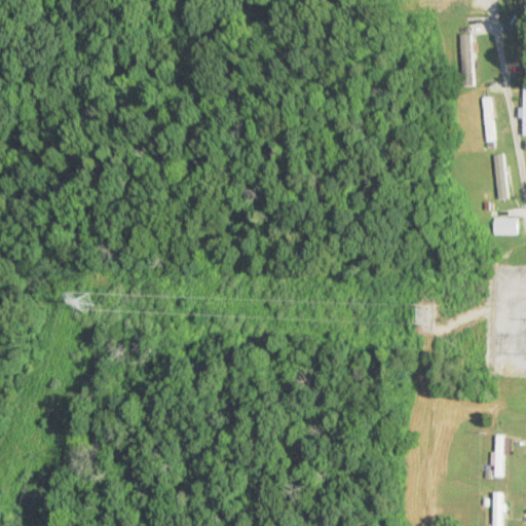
[(461,37),(461,78),(473,78),(473,37),(461,37)]
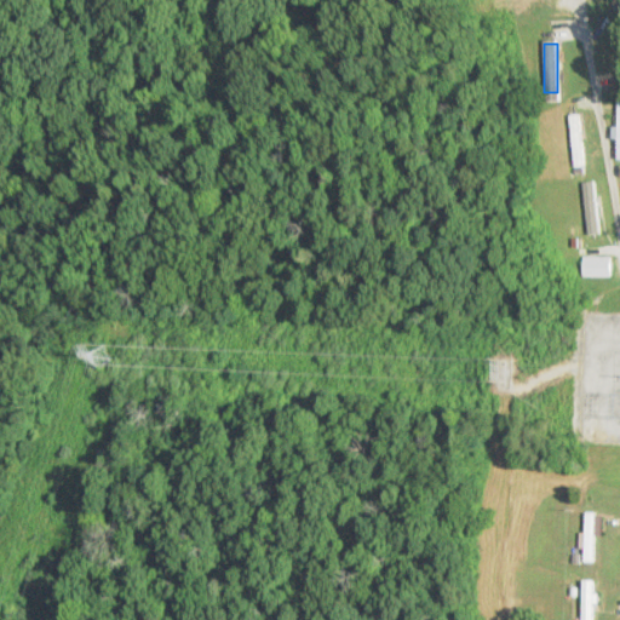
[(570,114),(573,166),(581,166),(580,114),(570,114)]
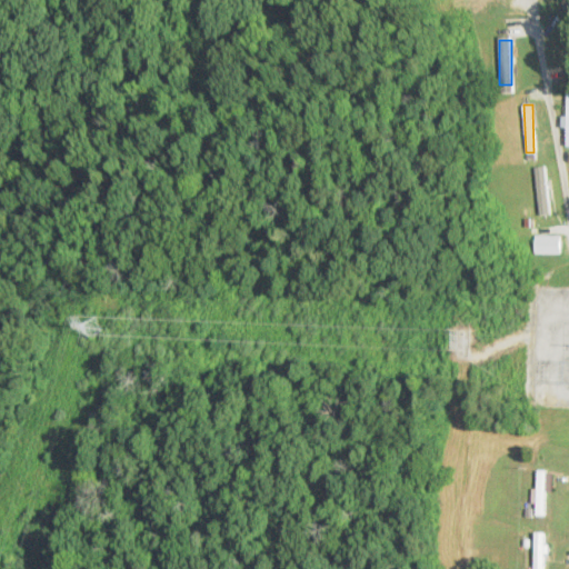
[(536,167),(543,221),(555,220),(547,166),(536,167)]
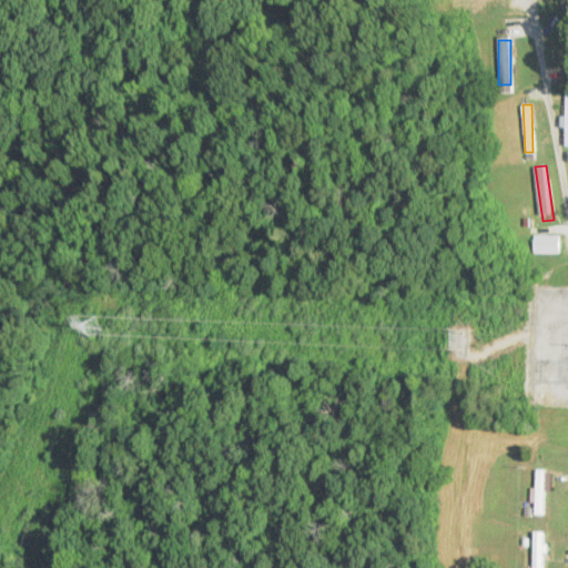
[(559,253),(559,234),(533,234),(533,253),(559,253)]
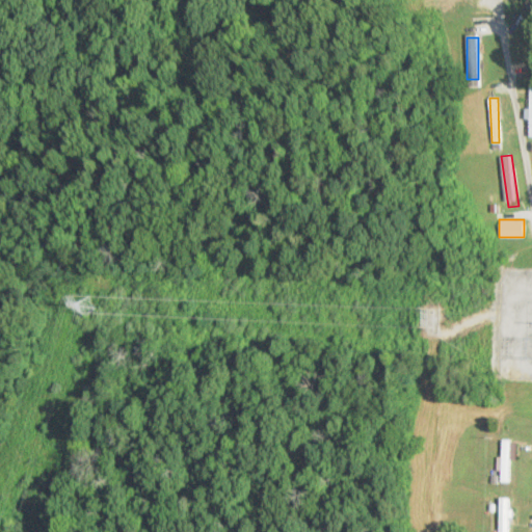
[(511,441),(502,441),(502,482),(511,482),(511,441)]
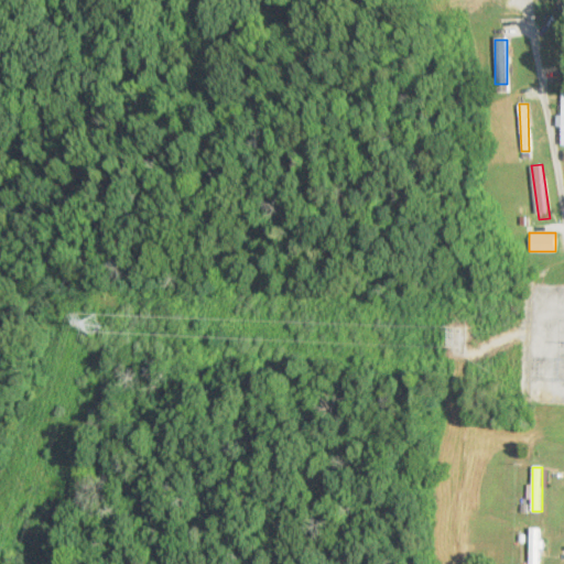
[(529,563),(541,563),(541,528),(530,528),(529,563)]
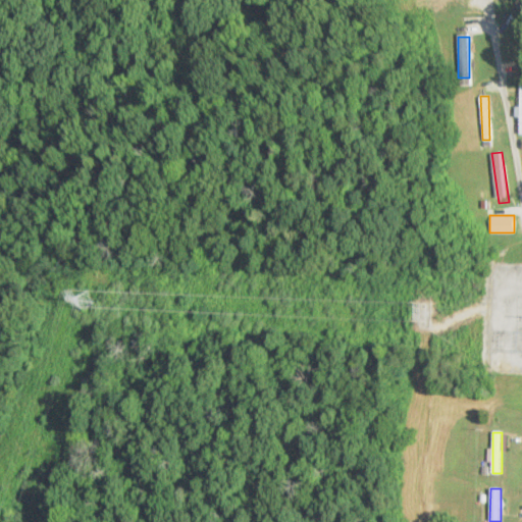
All buildings are outlined.
